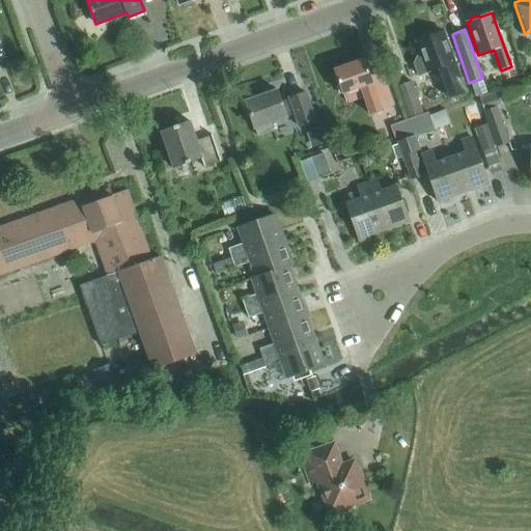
[(417,56),(414,63),(418,76),(428,73),(439,68),(449,98),(464,92),(442,31),(430,35),(427,33),(421,35),(419,38),(416,39),(422,55),(417,56)]
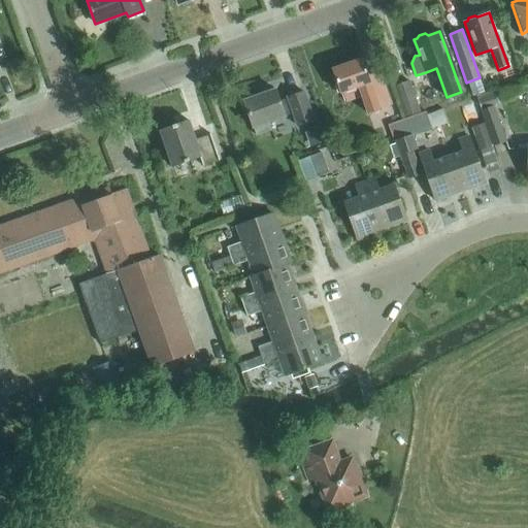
[(362,59),(332,69),(337,85),(335,86),(338,93),(340,92),(341,94),(359,88),(368,113),(391,105),(380,72),(368,76),(362,59)]
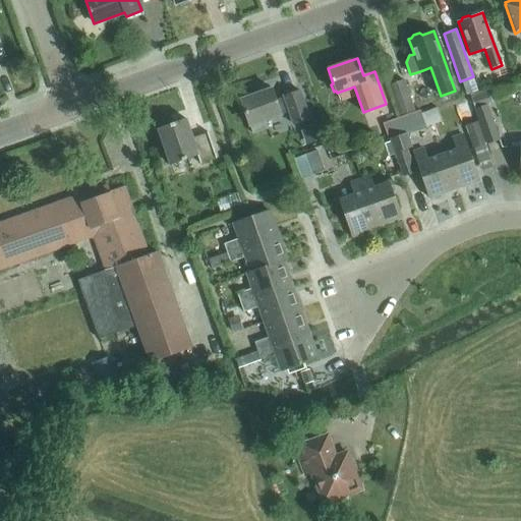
[(401,117),(415,112),(404,80),(390,85),(401,117)]
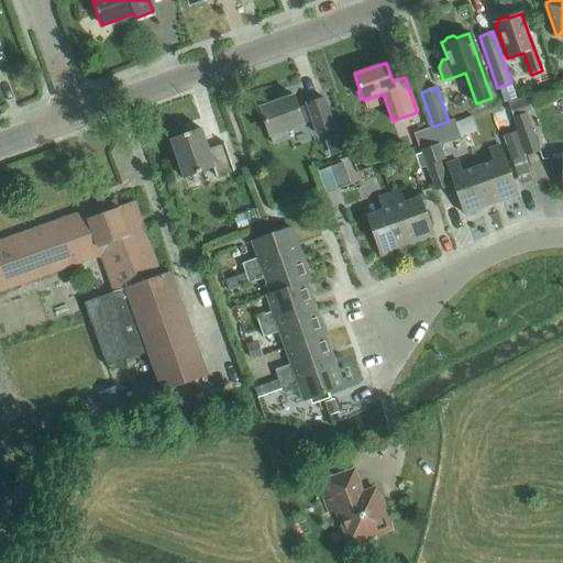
[(297,109),(293,96),(260,107),(260,108),(256,110),(261,123),(265,122),(273,145),(289,139),(287,130),(304,124),(302,123),(311,120),(317,134),(334,128),(324,98),(306,105),(306,106),(297,109)]
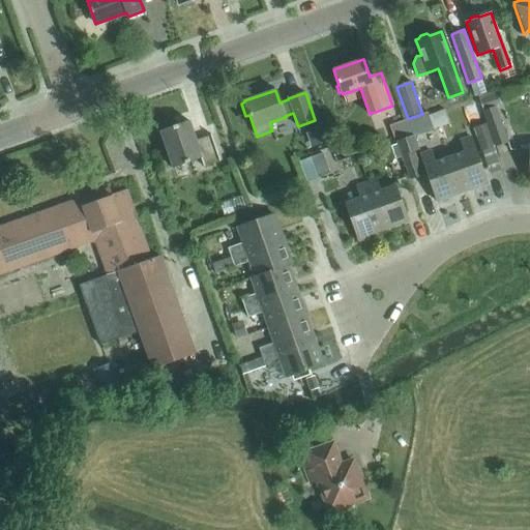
[(482,110),(499,104),(496,94),(479,99),(482,110)]
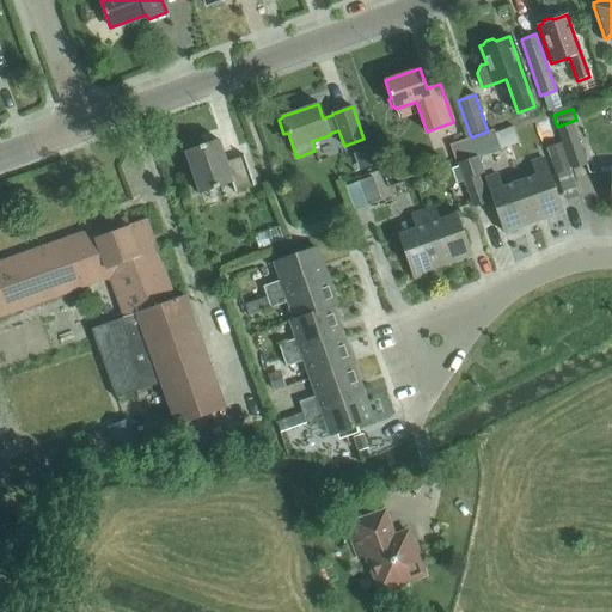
[(570,164),(585,159),(571,123),(558,128),(570,164)]
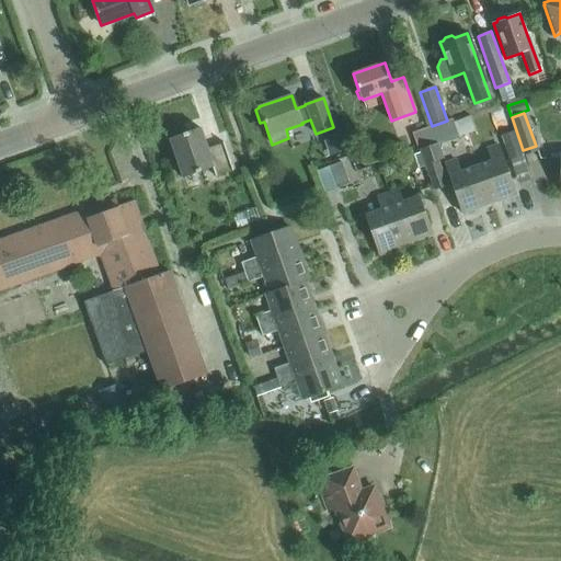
[(474,129),(470,116),(455,122),(459,135),(474,129)]
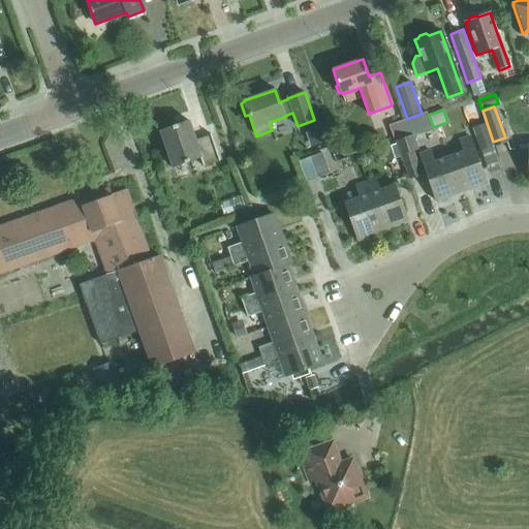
[(396,142),(413,135),(413,134),(432,127),(427,113),(422,114),(407,119),(390,126),(395,141),(396,141),(396,142)]
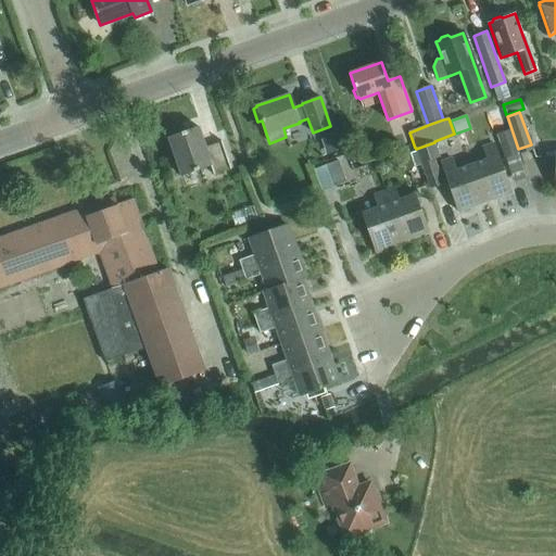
[(204,147),(198,127),(168,137),(181,176),(211,166),(213,176),(230,169),(220,141),(204,147)]
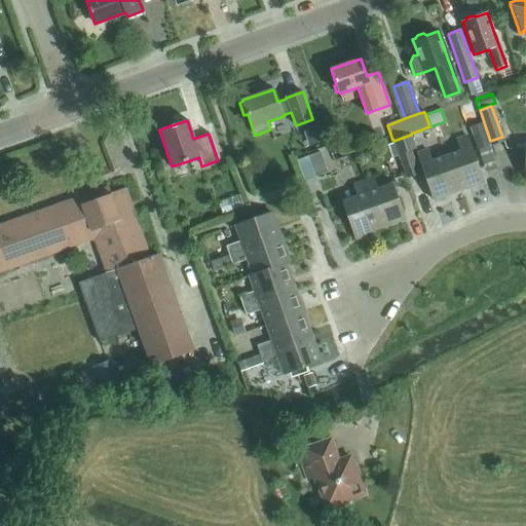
[(481,123),(470,127),(478,151),(489,147),(481,123)]
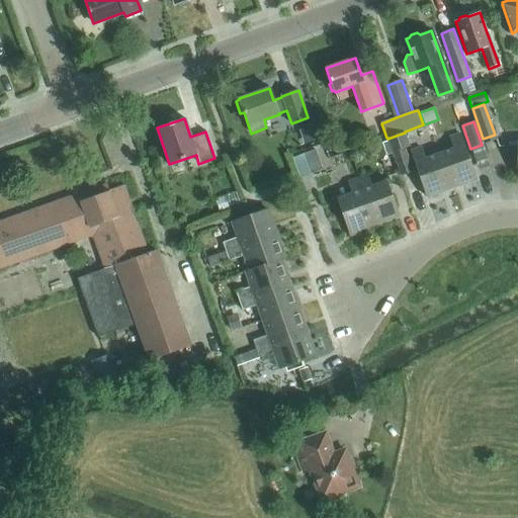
[(313,141),(322,137),(318,123),(308,126),(313,141)]
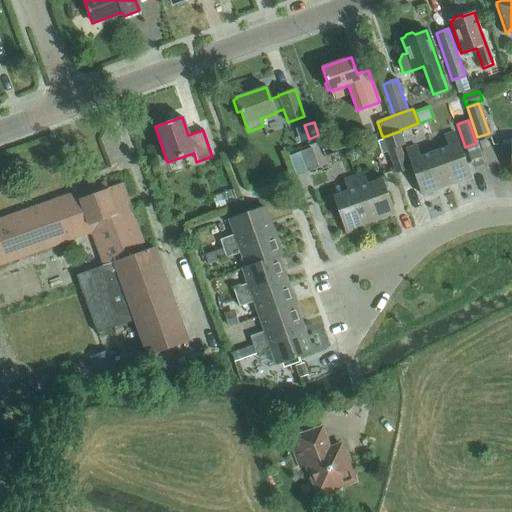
[(391,158),(396,174),(408,170),(400,147),(405,145),(400,131),(383,137),(384,139),(385,139),(391,158)]
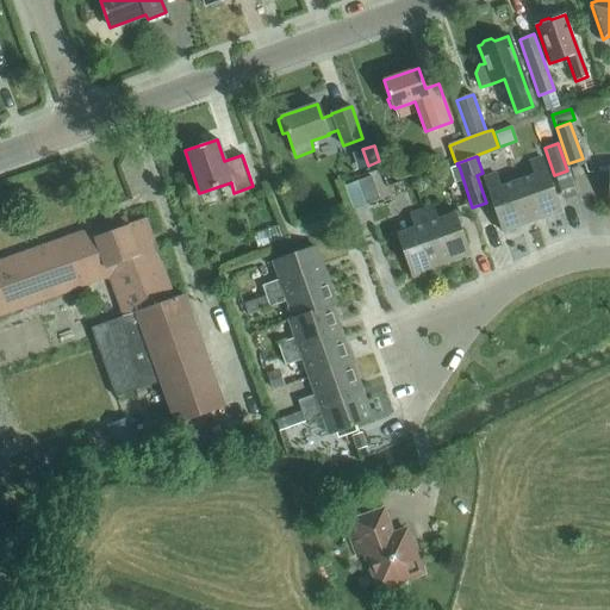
[(517,181),(531,222),(560,212),(541,157),(529,162),(534,175),(517,181)]
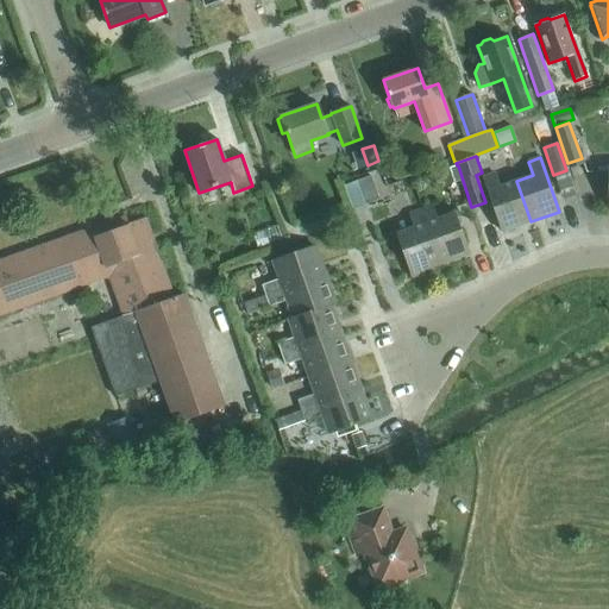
[(450,194),(465,188),(458,165),(457,165),(443,170),(450,194)]
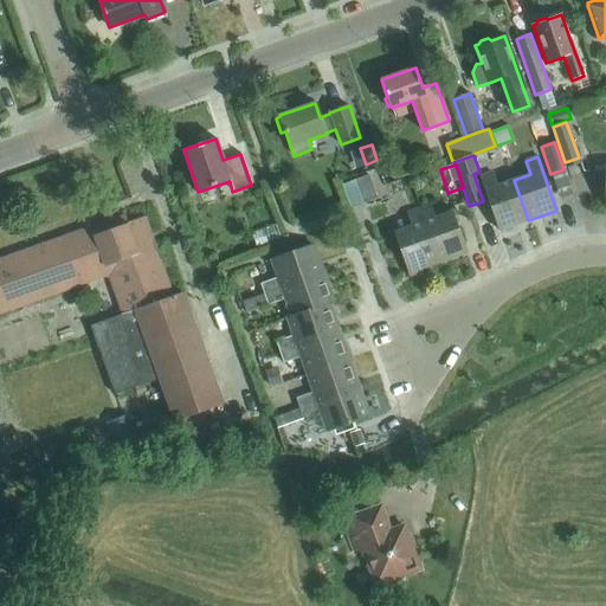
[(528,220),(514,180),(497,186),(492,173),(481,178),(500,231),(528,220)]
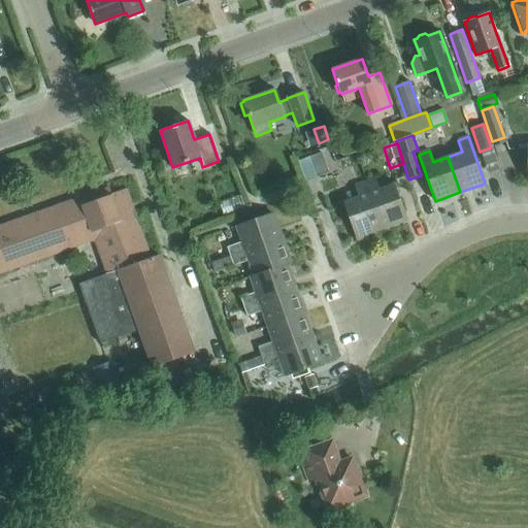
[(317,177),(329,173),(322,153),(309,157),(317,177)]
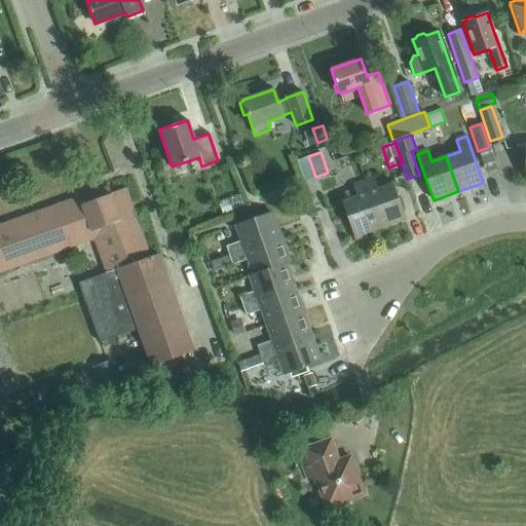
[(364,182),(380,228),(405,220),(392,185),(377,190),(373,179),(364,182)]
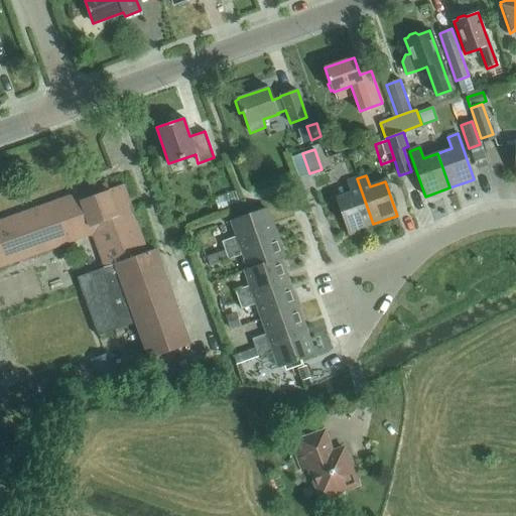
[(348,233),(373,224),(357,178),(347,181),(351,194),(336,199),(348,233)]
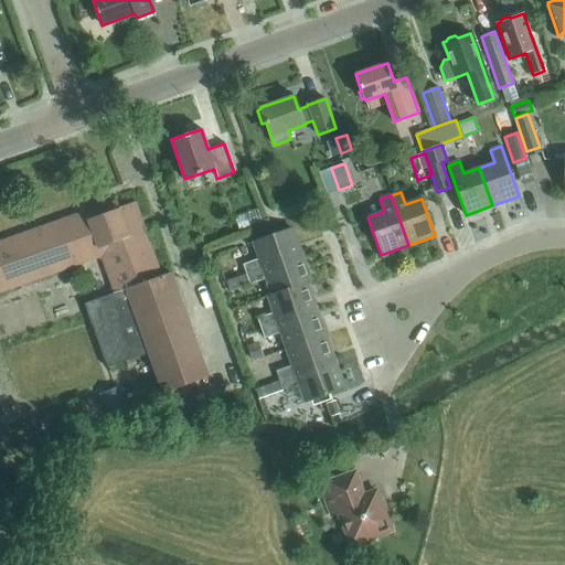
[(0,458),(7,457),(3,448),(0,449),(0,402),(0,401),(0,291),(98,256),(112,292),(84,304),(107,368),(109,368),(110,371),(115,370),(114,365),(147,353),(162,394),(206,377),(169,274),(160,277),(135,202),(105,213),(102,205),(0,242),(0,458)]
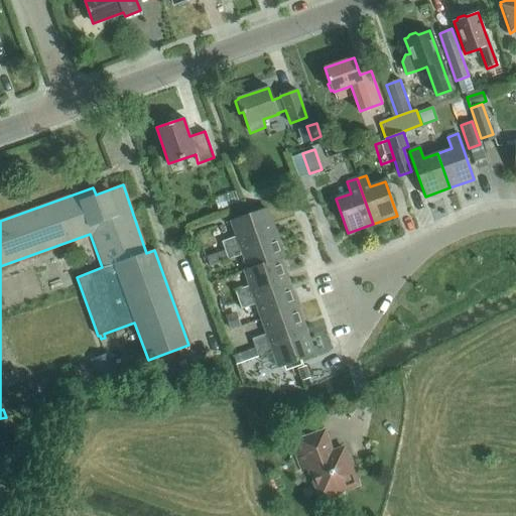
[(219,212),(239,205),(235,191),(215,199),(219,212)]
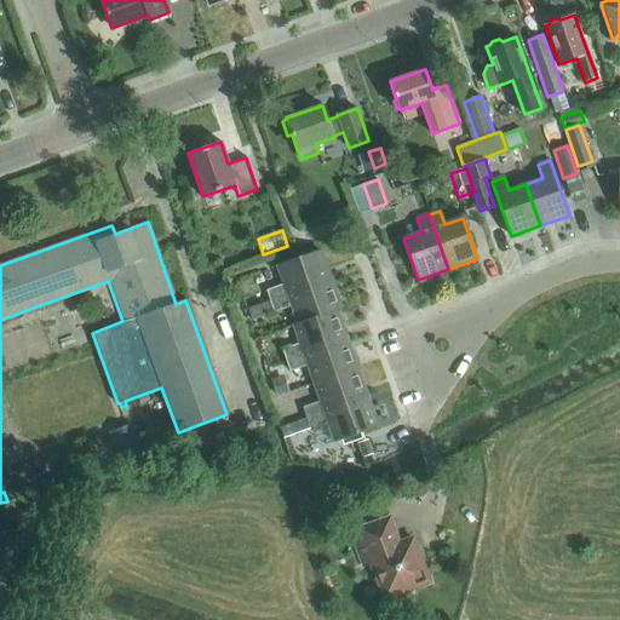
[(270,302),(331,281),(320,251),(279,265),(285,283),(267,291),(270,302)]
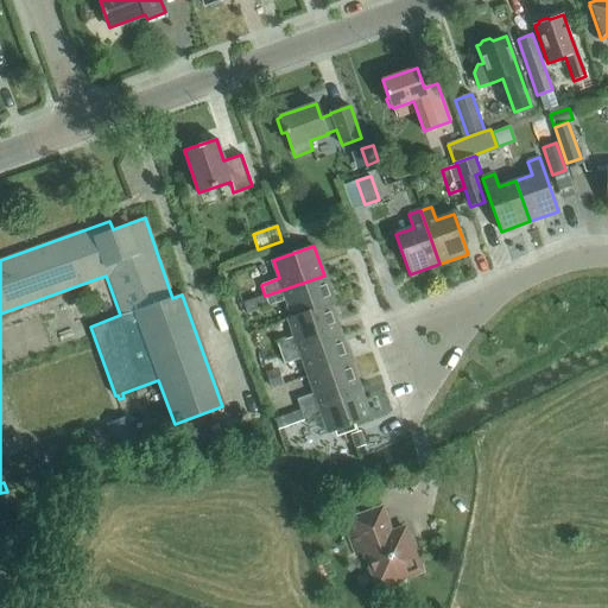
[(287,301),(293,317),(334,303),(324,276),(265,296),(268,306),(287,301)]
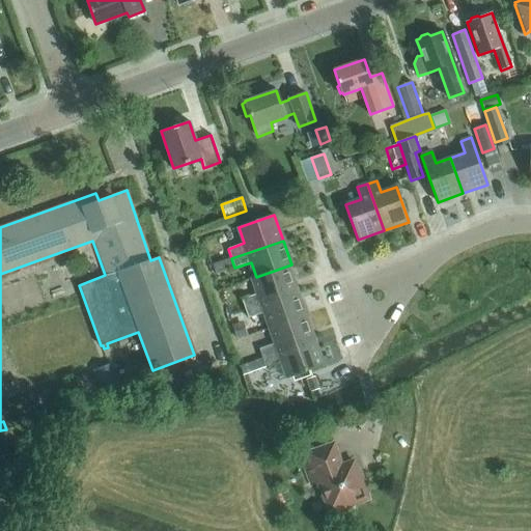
[(231,258),(213,266),(217,274),(234,268),(231,258)]
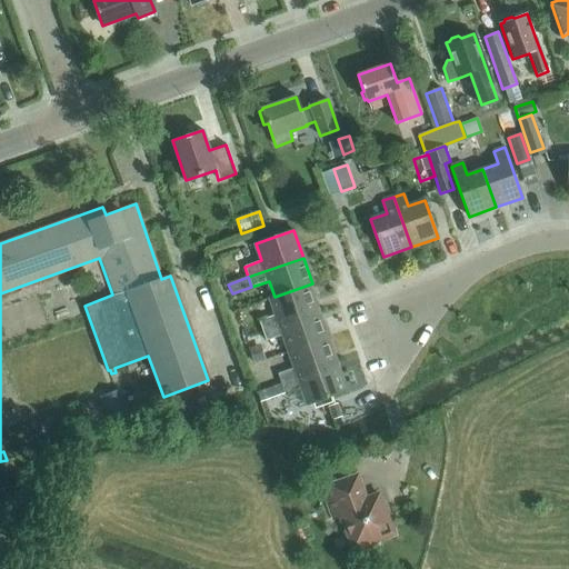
[(262,331),(318,312),(308,286),(312,283),(275,297),(270,298),(276,315),(259,321),(262,331)]
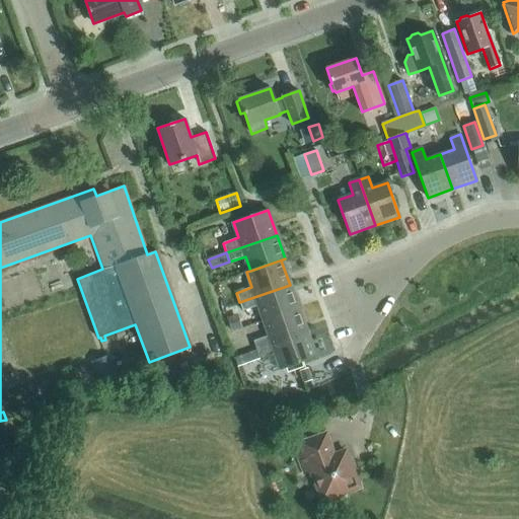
[(264,321),(299,309),(290,285),(239,302),(242,311),(258,305),(264,321)]
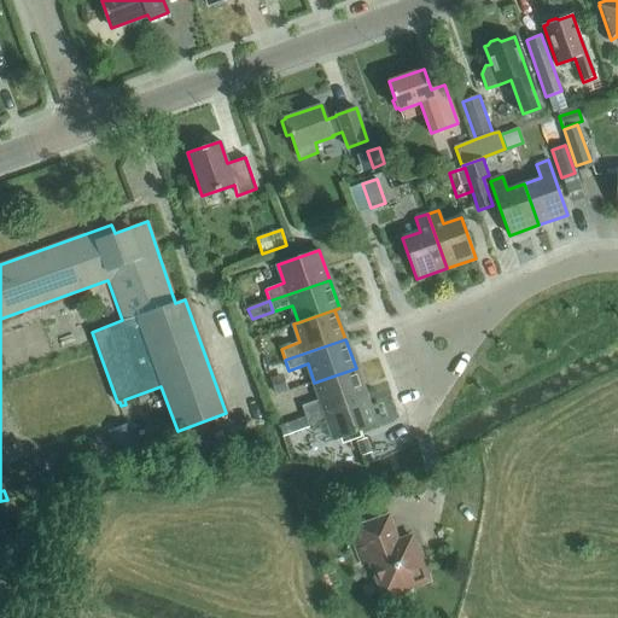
[(305,418),(366,397),(356,368),(314,383),(320,400),(302,406),(305,418)]
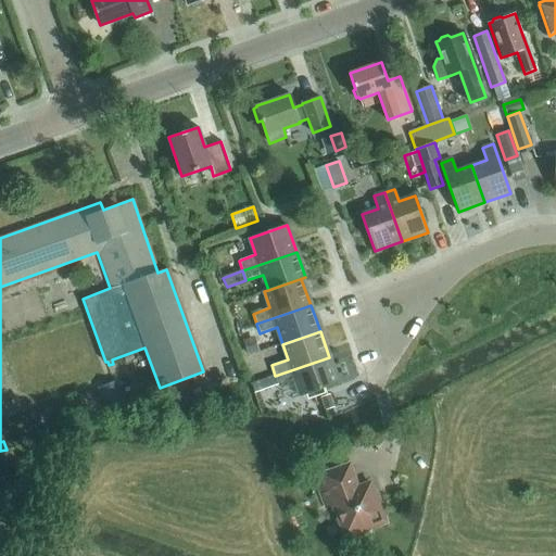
[(260,351),(254,337),(251,338),(243,341),(249,354),(260,351)]
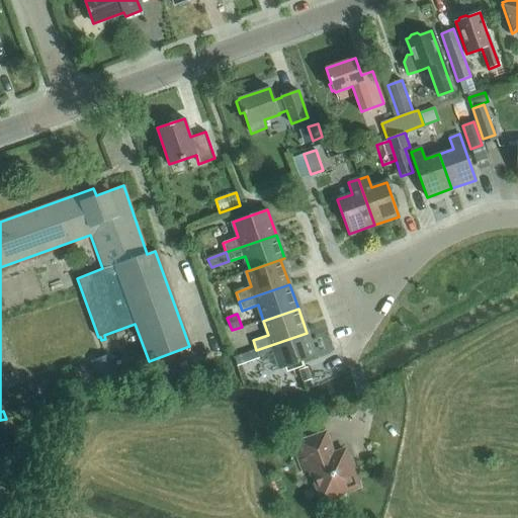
[(307,333),(256,350),(259,358),(275,353),(280,368),(315,356),(307,333)]
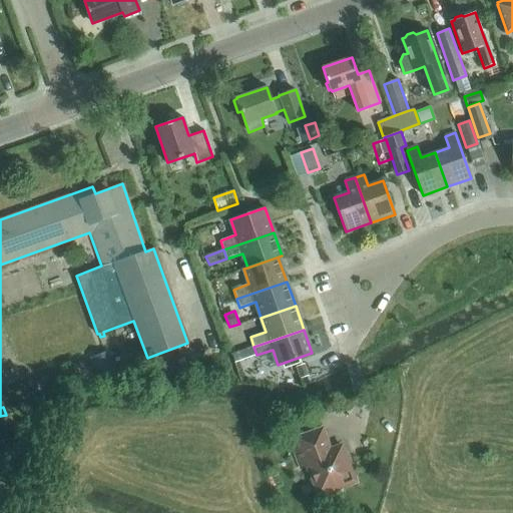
[(253,347),(232,355),(235,363),(257,355),(253,347)]
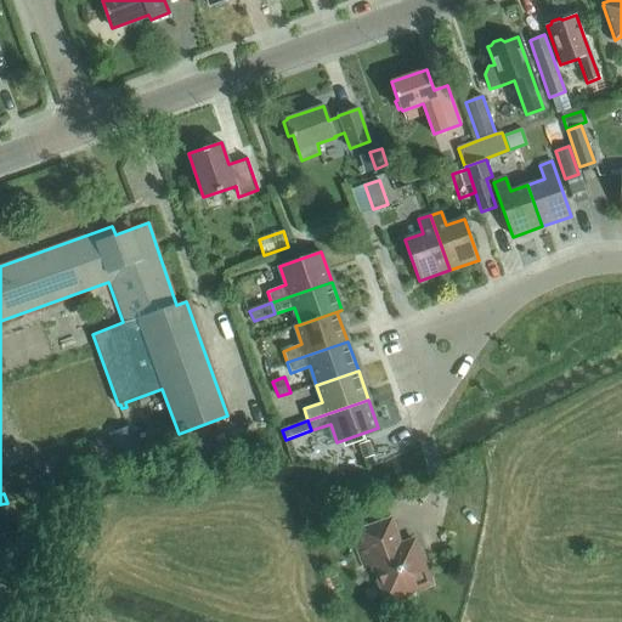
[(125,459),(141,454),(130,428),(116,433),(125,459)]
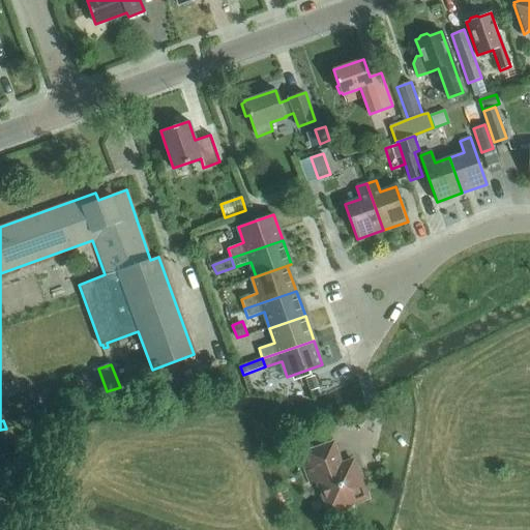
[(318,387),(315,375),(303,378),(307,390),(318,387)]
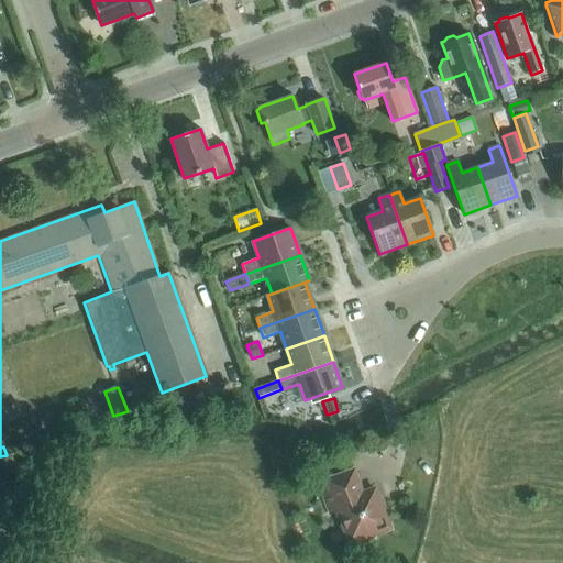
[(363,493),(354,470),(318,483),(330,514),(338,511),(350,543),(389,529),(375,488),(363,493)]
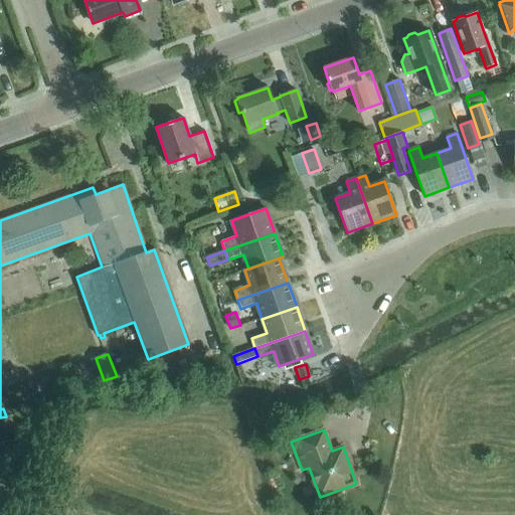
All buildings are outlined.
